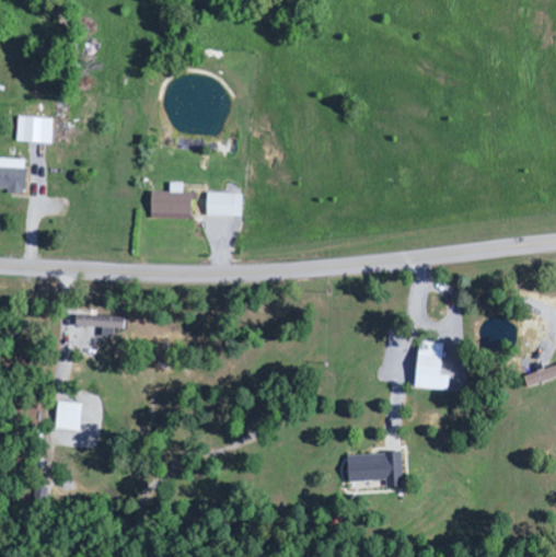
[(15,140),(50,141),(51,117),(16,115),(15,140)]
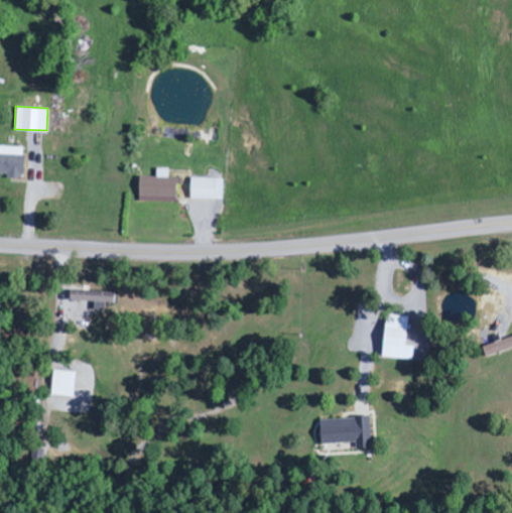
[(24,146),(0,144),(0,173),(22,175),(24,146)]
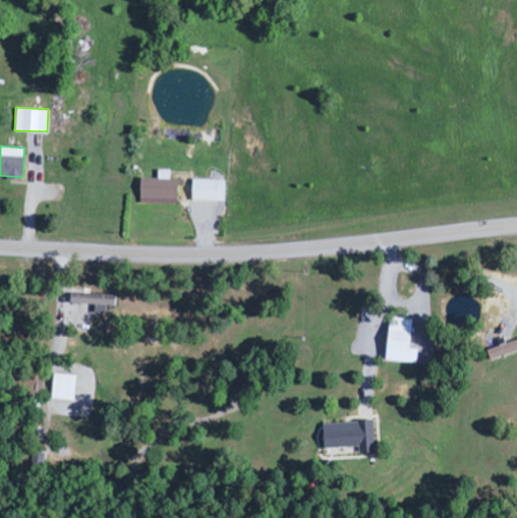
[(139,202),(160,203),(160,197),(177,198),(178,178),(170,177),(170,169),(158,169),(157,177),(140,177),(139,202)]
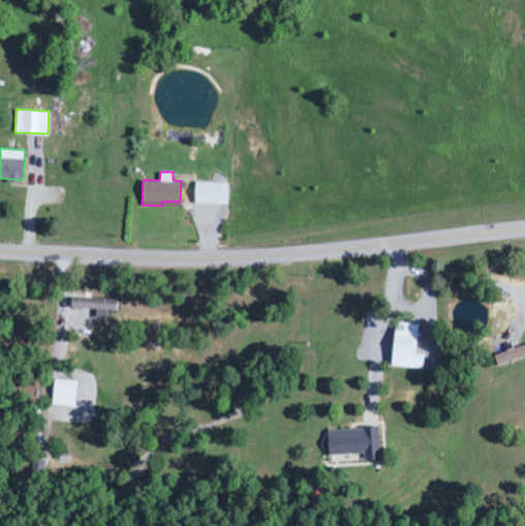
[(227,181),(195,180),(195,202),(227,203),(227,181)]
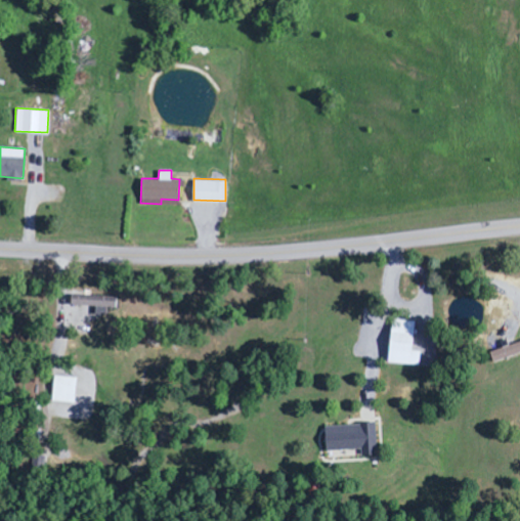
[(116,295),(71,293),(71,304),(96,305),(95,312),(116,313),(116,295)]
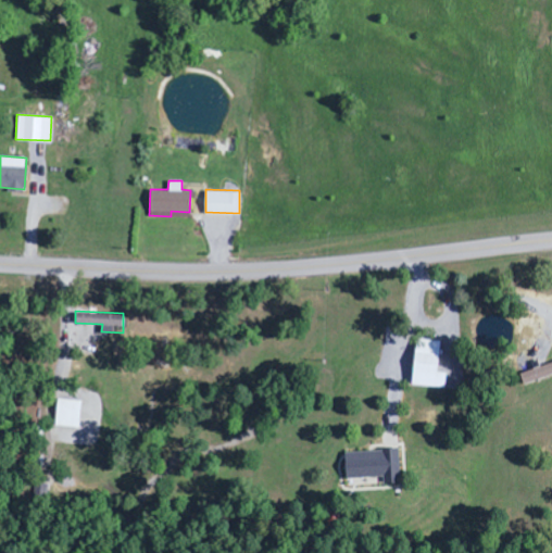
[(414,385),(446,386),(447,372),(440,372),(440,339),(415,338),(414,385)]
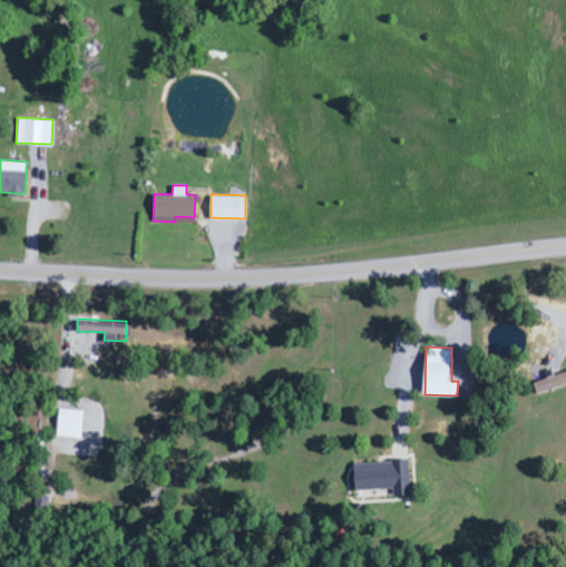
[(565,382),(565,370),(534,382),(538,394),(565,382)]
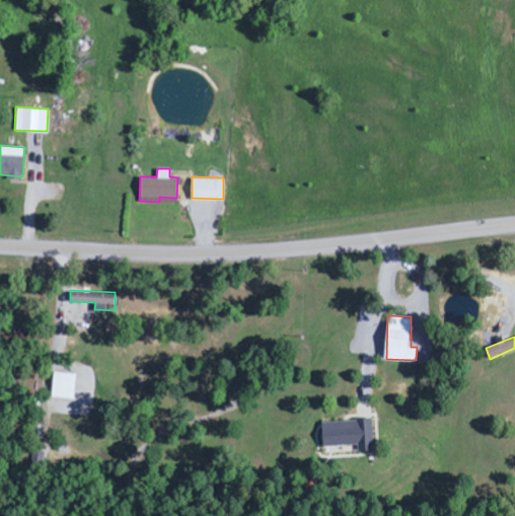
[(51,396),(74,397),(76,372),(53,371),(51,396)]
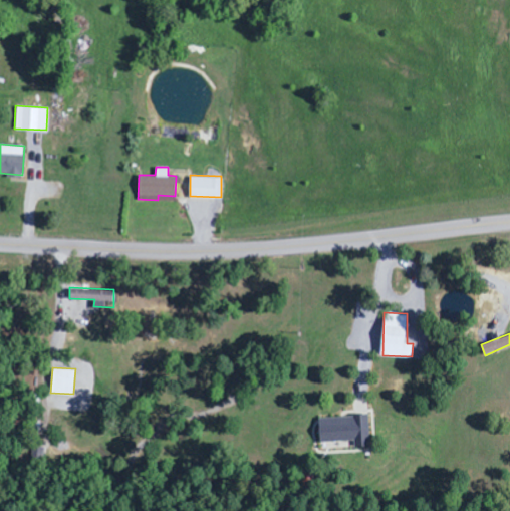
[(320,441),(353,439),(354,447),(369,446),(368,414),(319,416),(320,441)]
